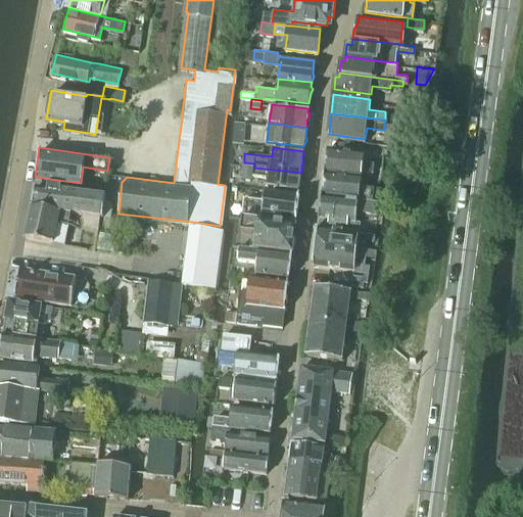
[(327,147),(324,170),(361,175),(362,170),(373,171),(373,161),(363,159),(364,152),(327,147)]
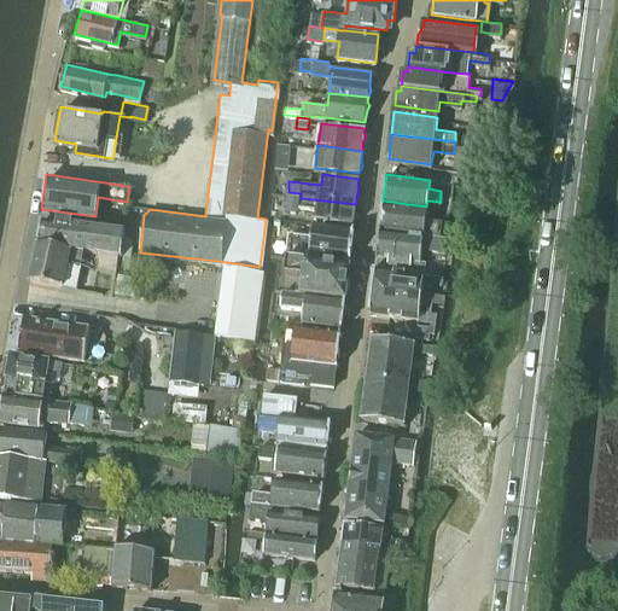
[(285,207),(296,209),(298,195),(286,195),(285,207)]
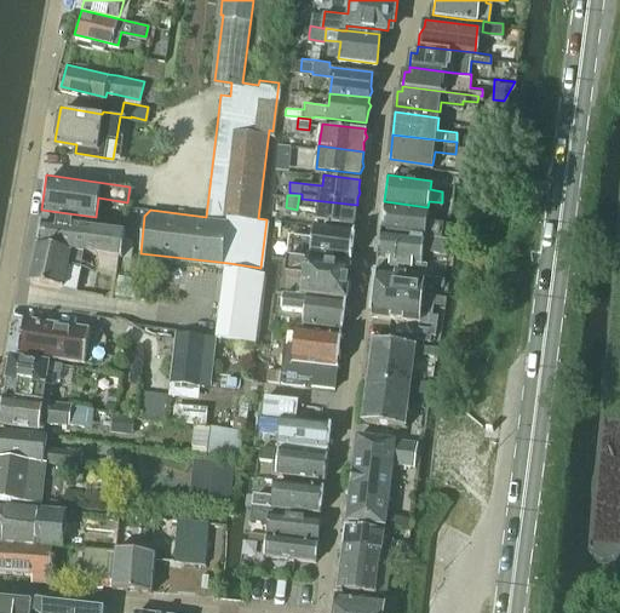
[(317,219),(355,223),(356,215),(359,211),(357,206),(357,205),(302,199),(300,206),(319,208),(317,219)]
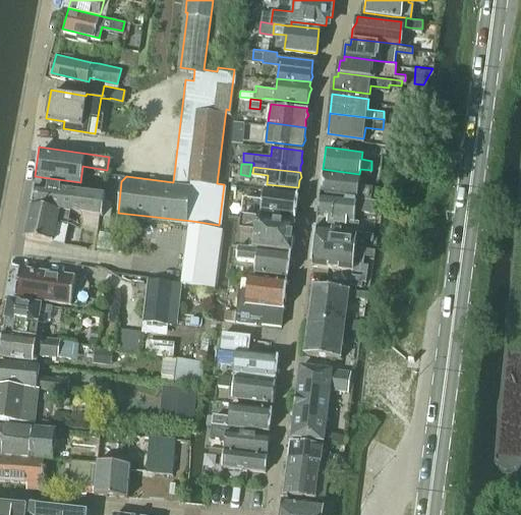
[(323,169),(321,191),(377,198),(378,188),(358,186),(359,174),(323,169)]
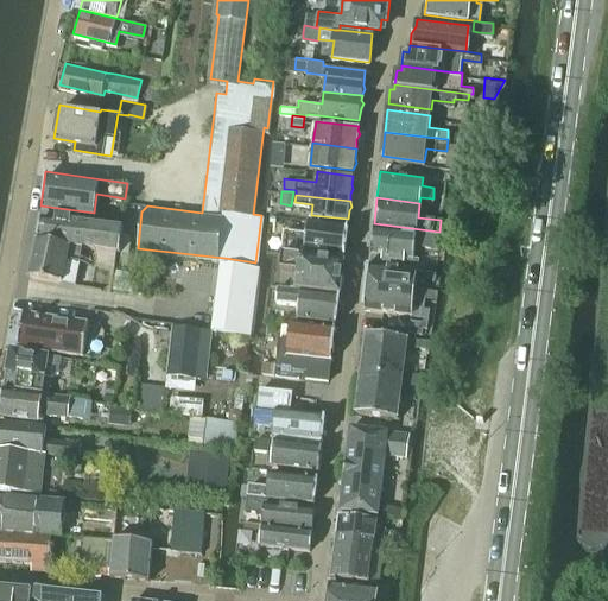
[(124,226),(39,213),(36,236),(82,242),(120,248),(124,226)]
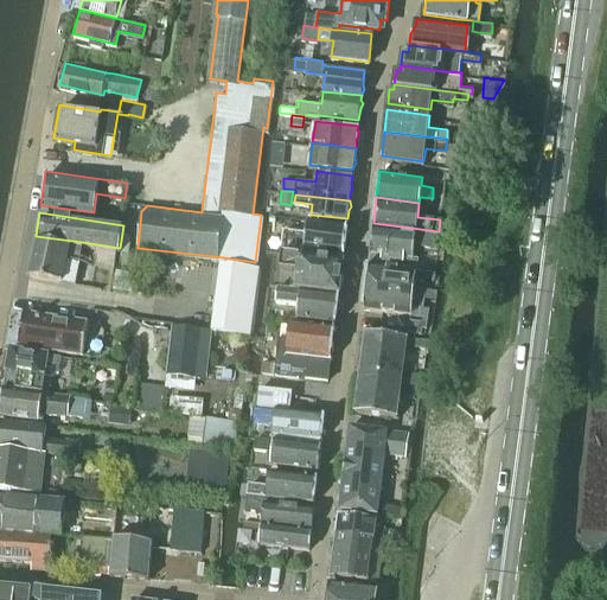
[(280,246),(282,247),(345,254),(349,223),(308,218),(307,231),(282,229),(280,246)]
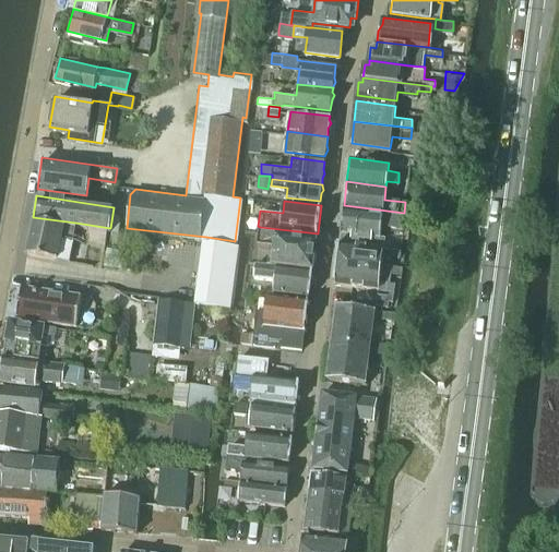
[(344,205),(341,231),(343,231),(342,241),(383,247),(384,236),(380,236),(382,220),(387,220),(387,224),(402,226),(403,213),(404,214),(404,213),(344,205)]
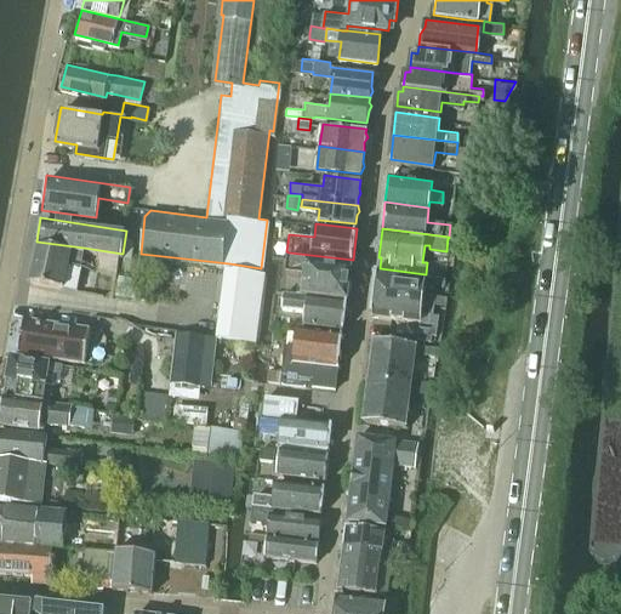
[(75,286),(84,248),(38,242),(29,279),(75,286)]
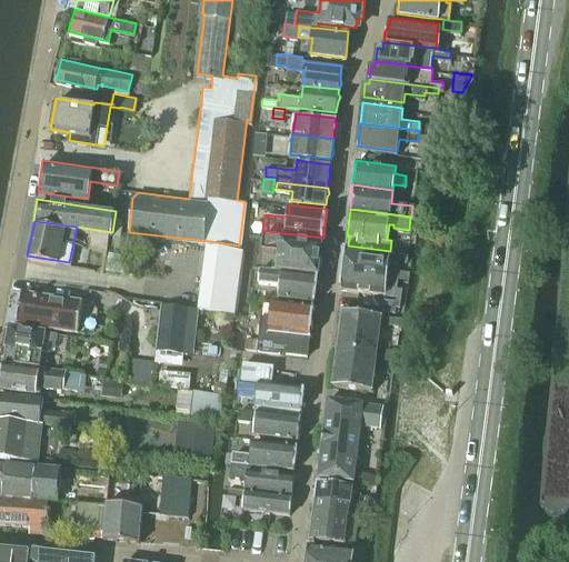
[(265,236),(263,250),(279,252),(321,257),(322,242),(265,236)]
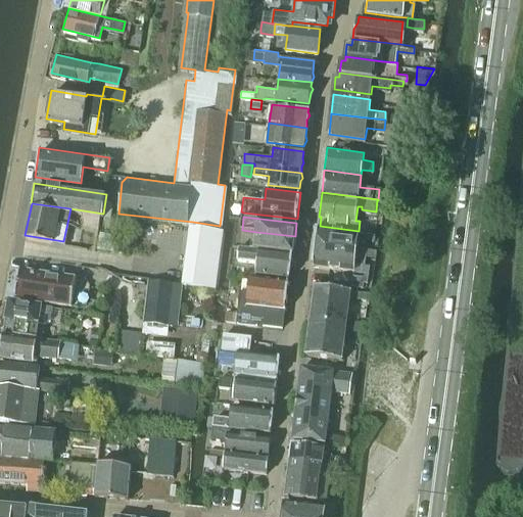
[(193,222),(185,281),(216,285),(223,226),(220,226),(193,222)]
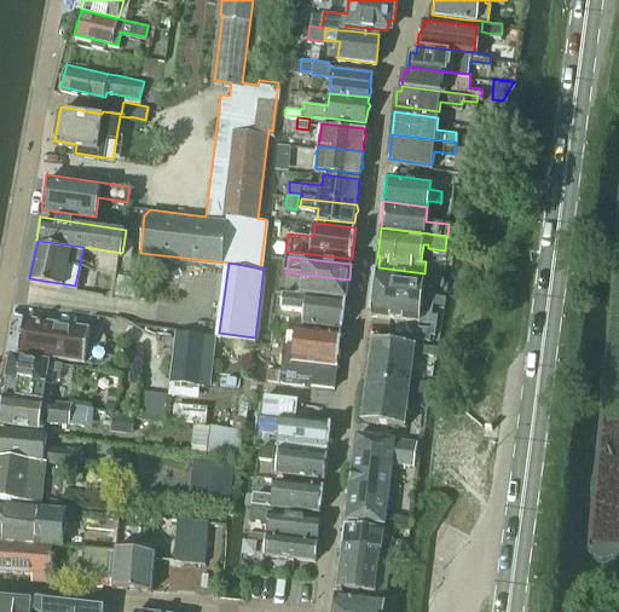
[(376,267),(372,295),(385,296),(385,295),(433,300),(434,292),(422,289),(424,273),(379,267),(376,267)]
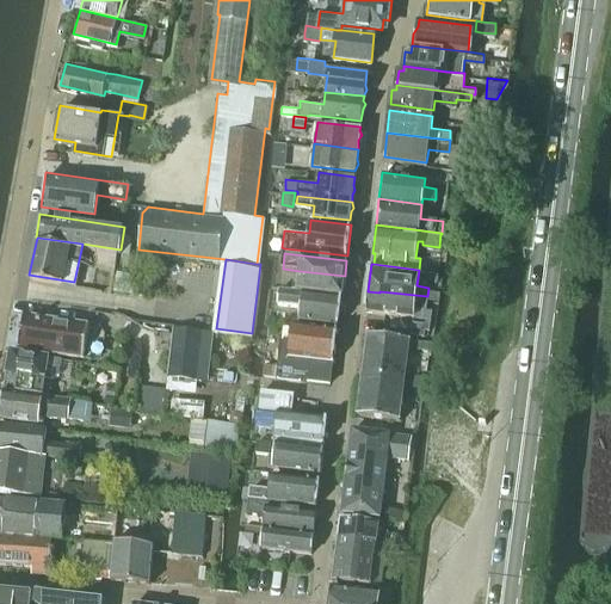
[(117,269),(113,288),(131,290),(135,271),(117,269)]
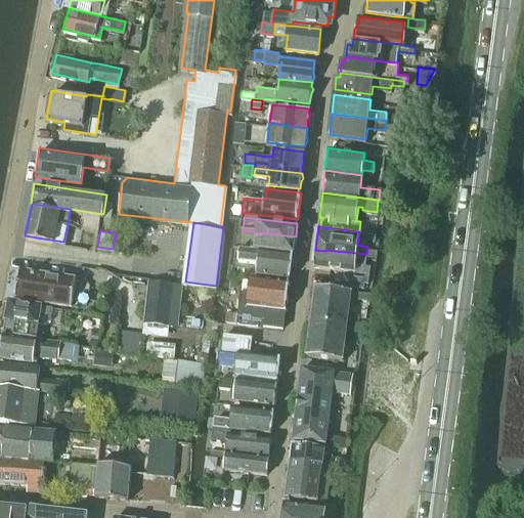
[(257,232),(255,248),(294,253),(296,236),(257,232)]
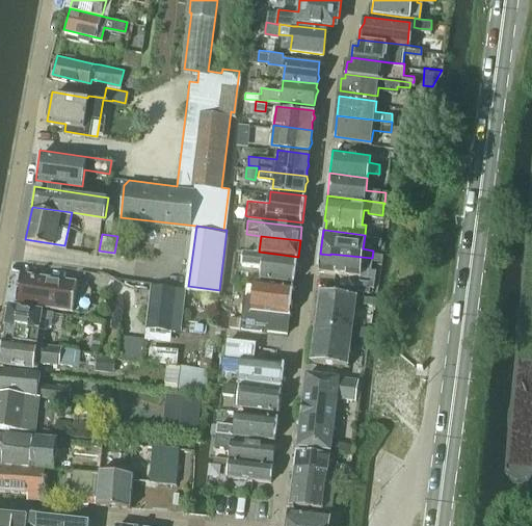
[(262,277),(296,280),(298,257),(259,252),(233,248),(232,257),(243,258),(242,262),(263,264),(262,277)]
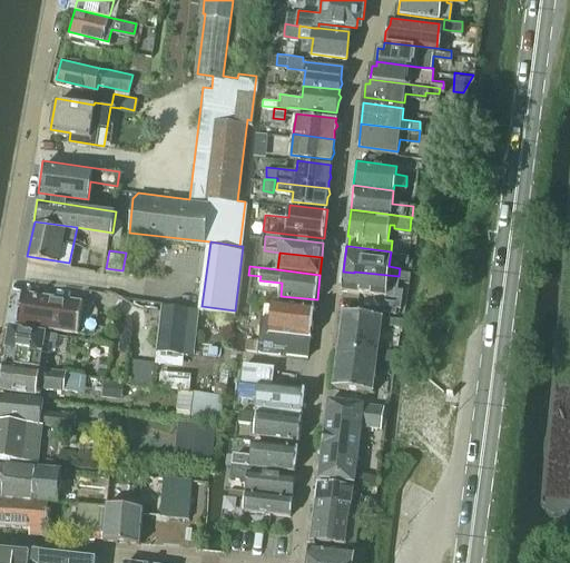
[(343,272),(341,287),(342,287),(385,293),(386,285),(397,286),(399,277),(399,276),(354,272),(354,273),(343,272)]
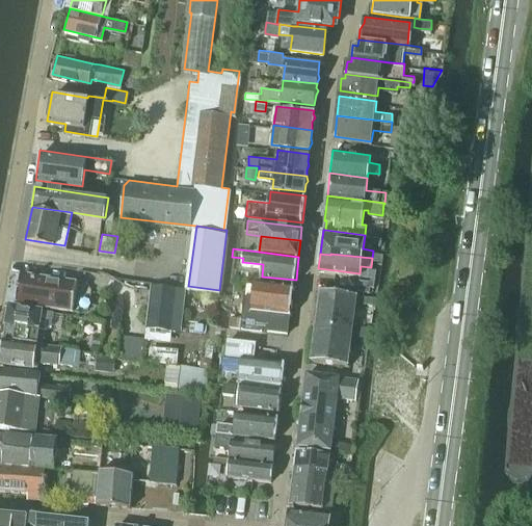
[(77,280),(19,269),(14,297),(72,308),(77,280)]
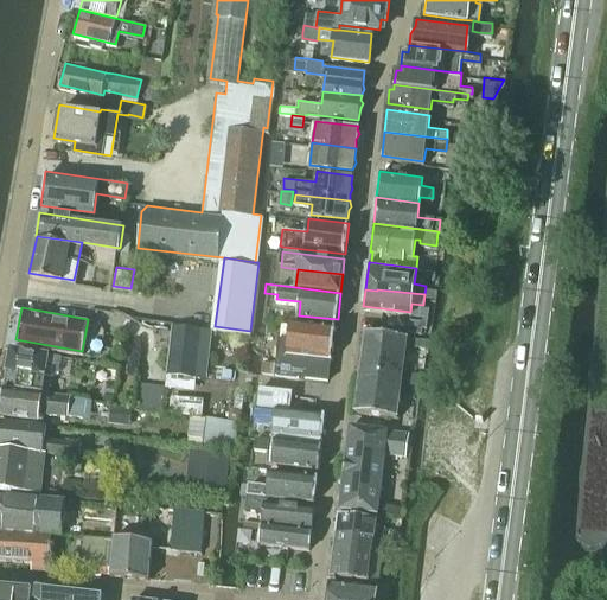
[(276,361),(275,371),(327,377),(330,358),(331,358),(331,357),(333,357),(337,324),(291,319),(291,320),(288,337),(279,336),(276,361)]
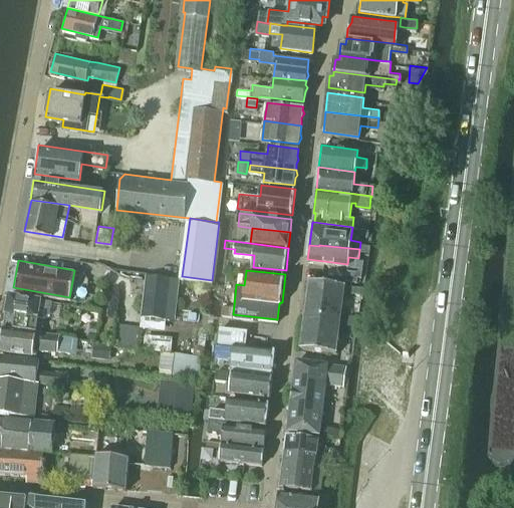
[(147,272),(142,314),(166,317),(171,275),(147,272)]
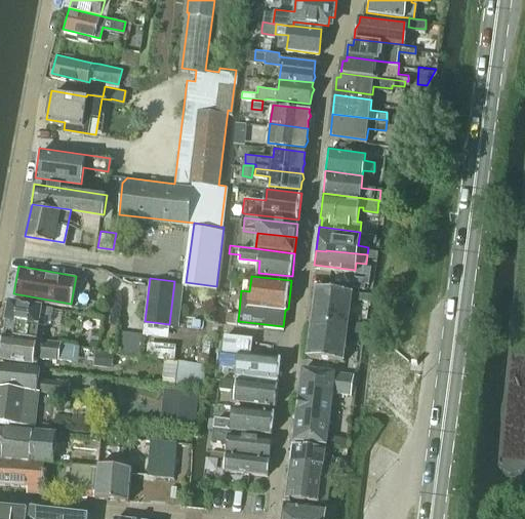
[(316,284),(307,354),(344,359),(353,289),(316,284)]
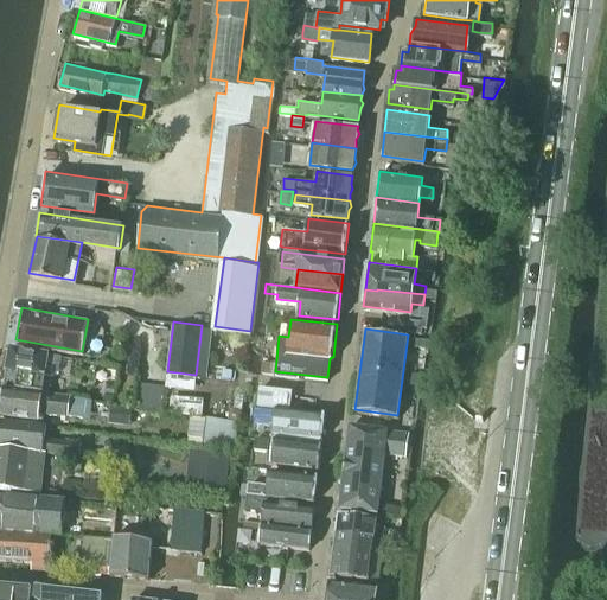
[(49,389),(50,377),(45,372),(50,372),(58,369),(61,352),(48,351),(8,344),(4,382),(49,389)]
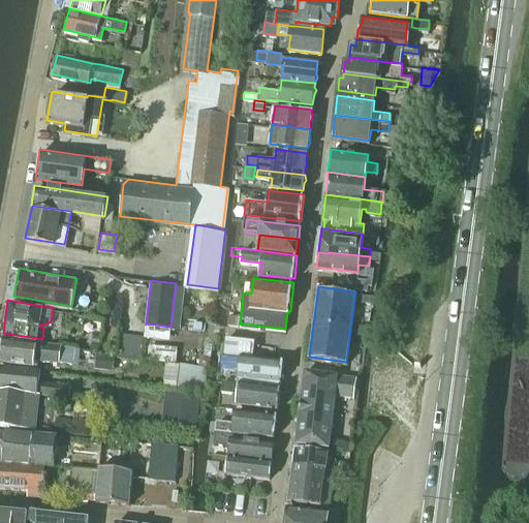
[(120,330),(118,351),(138,354),(142,333),(120,330)]
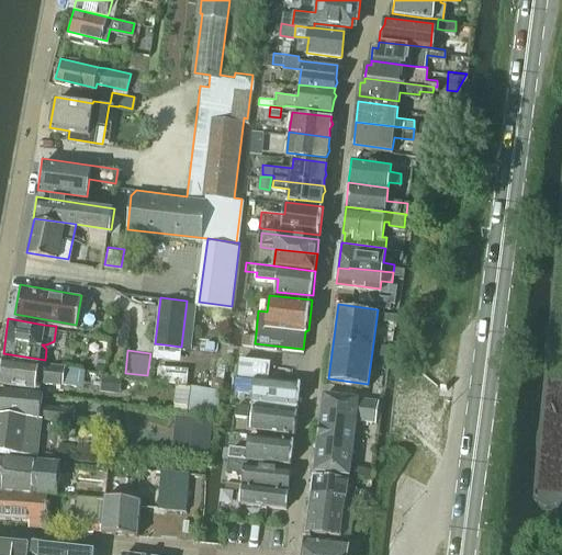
[(0,380),(35,385),(36,377),(63,381),(65,364),(2,354),(0,371),(0,380)]
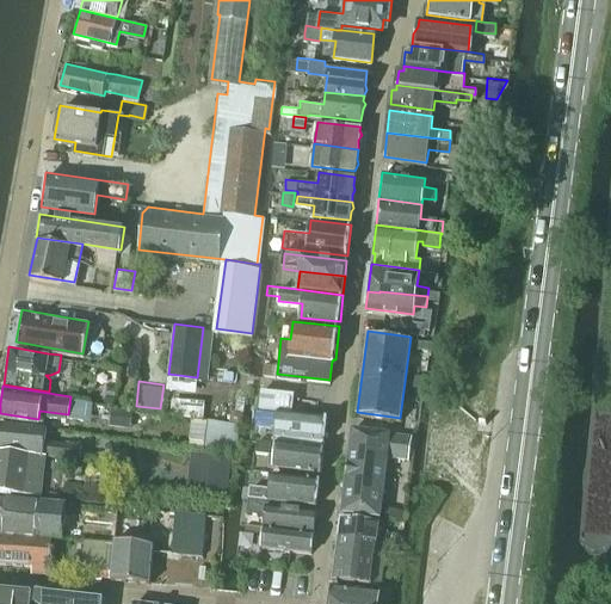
[(261,388),(258,423),(276,425),(275,435),(323,441),(325,441),(327,413),(291,410),(294,390),(263,388),(261,388)]
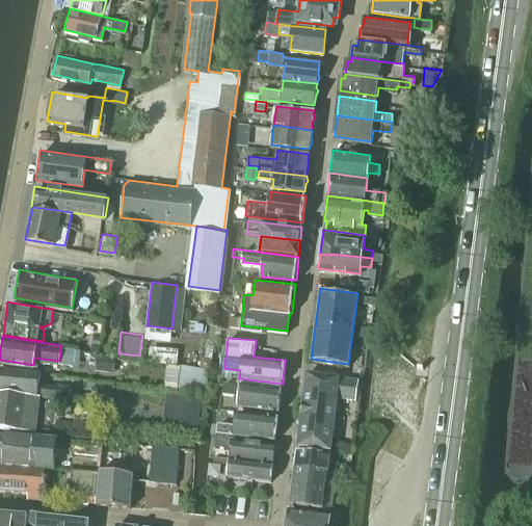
[(91,341),(90,348),(99,349),(100,343),(91,341)]
